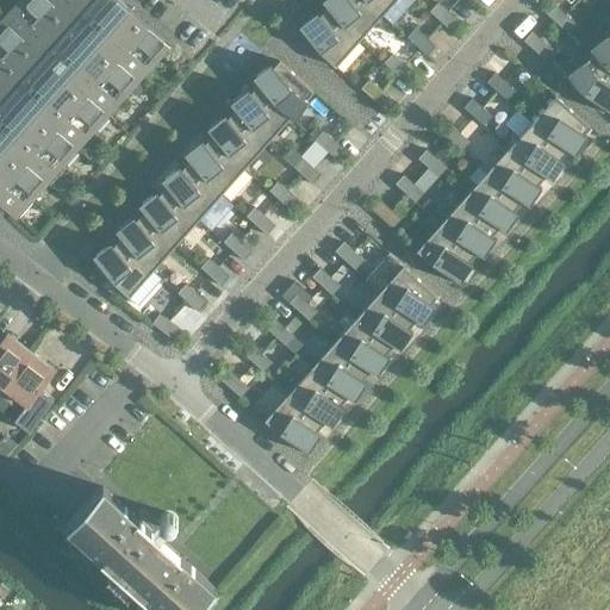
[(118,0),(27,0),(0,31),(0,203),(11,212),(165,41),(118,0)]
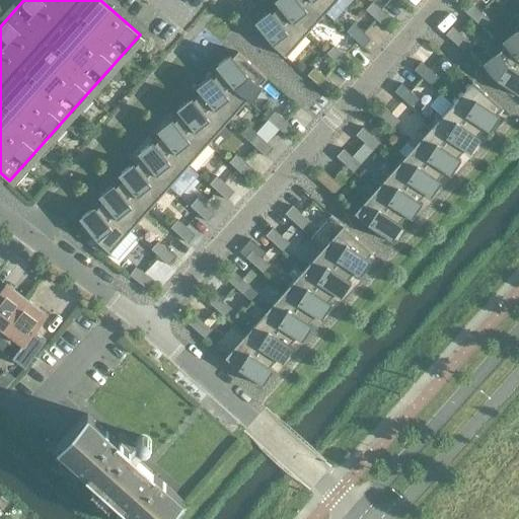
[(324,12),(310,0),(274,0),(278,6),(276,8),(305,34),(324,12)]
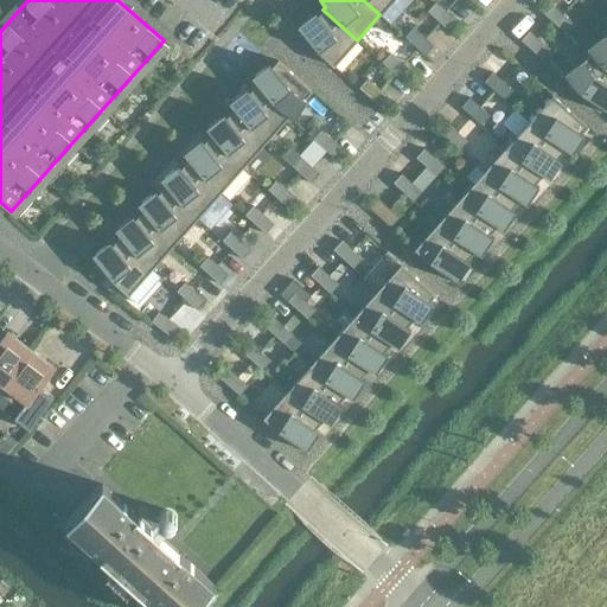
[(393,0),(363,0),(379,14),(393,0)]
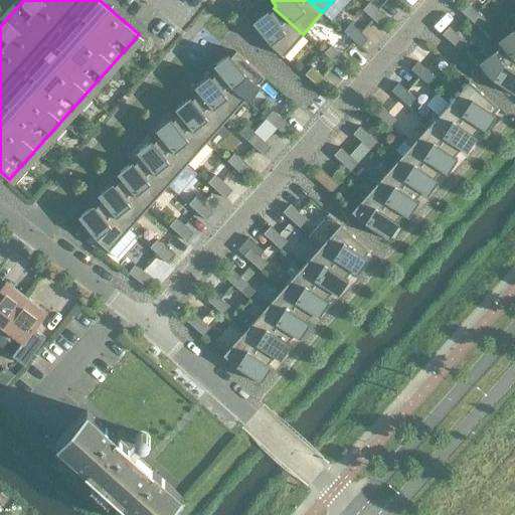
[(369,1),(362,9),(379,25),(387,17),(369,1)]
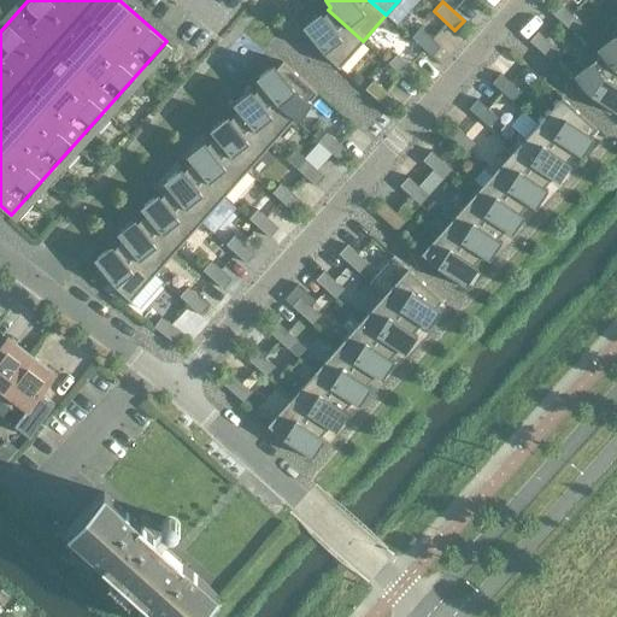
[(554,13),(575,33),(583,23),(563,4),(554,13)]
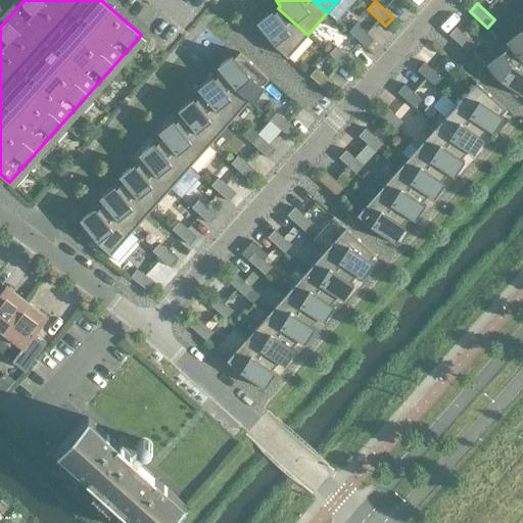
[(287,57),(307,35),(278,8),(274,13),(271,10),(256,22),(260,28),(258,31),(287,57)]
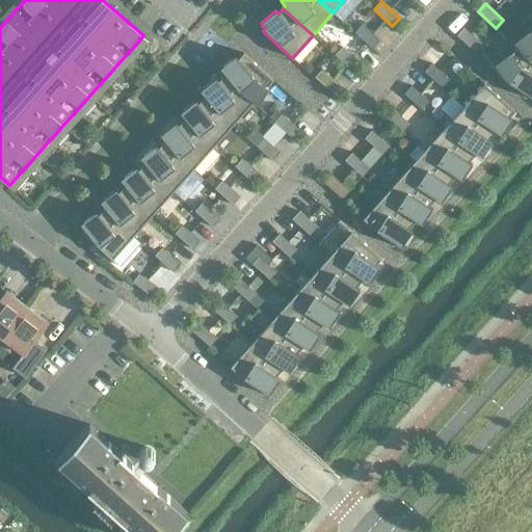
[(362,24),(354,32),(372,48),(379,41),(362,24)]
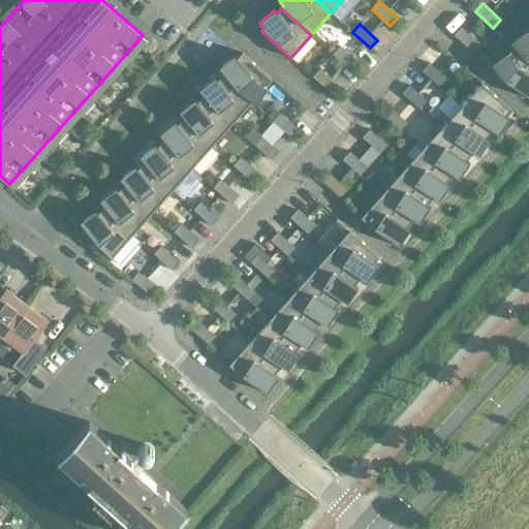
[(455,34),(472,50),(479,41),(462,26),(455,34)]
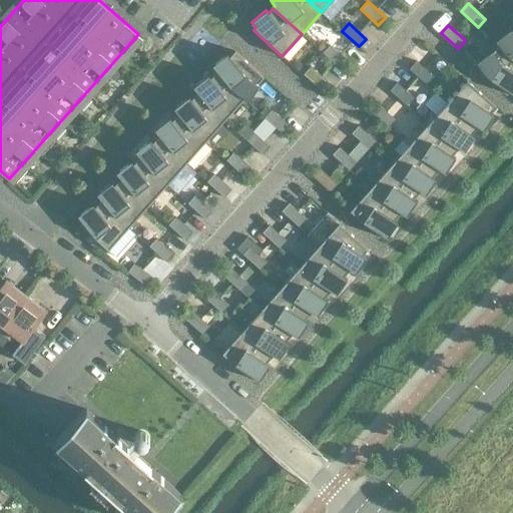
[(512,28),(498,46),(512,59),(512,28)]
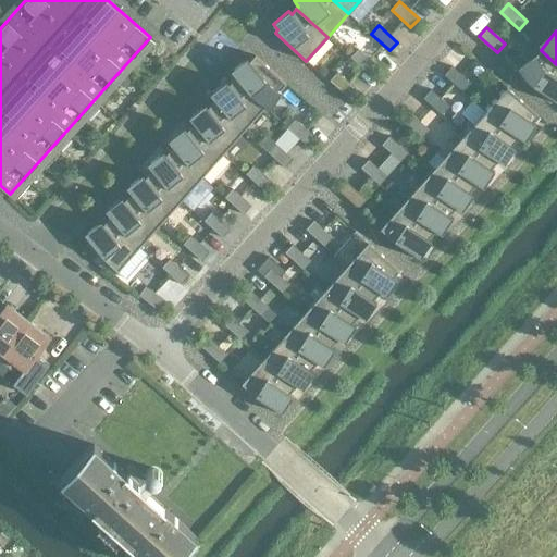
[(358,48),(350,57),(369,74),(376,65),(358,48)]
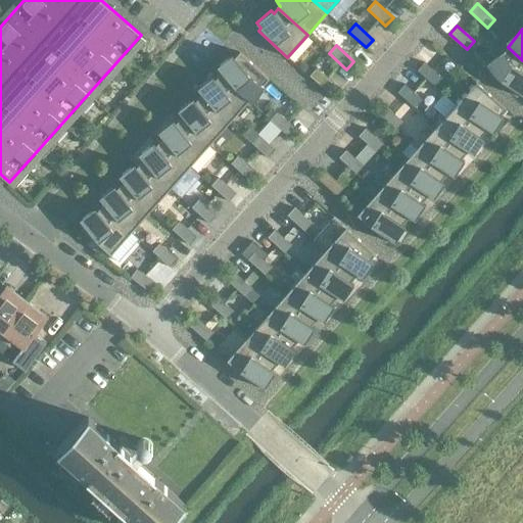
[(522,60),(508,47),(487,69),(517,96),(519,93),(522,95),(522,60)]
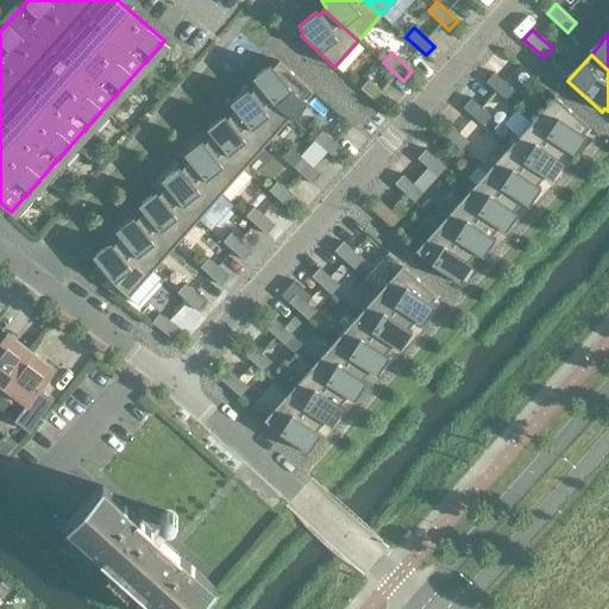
[(258,83),(256,87),(289,117),(313,92),(278,61),(272,67),(270,63),(252,77),(258,83)]
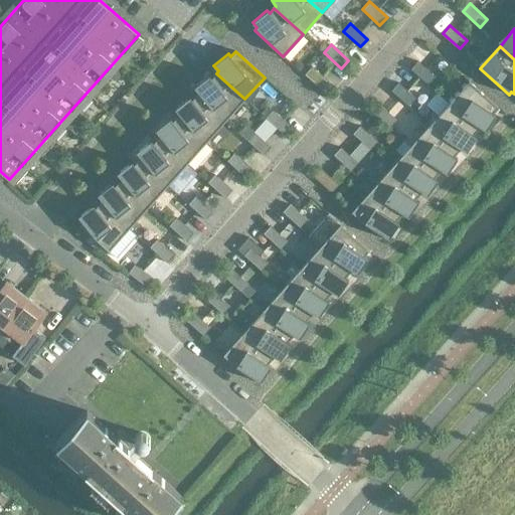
[(411,68),(428,83),(436,75),(418,60),(411,68)]
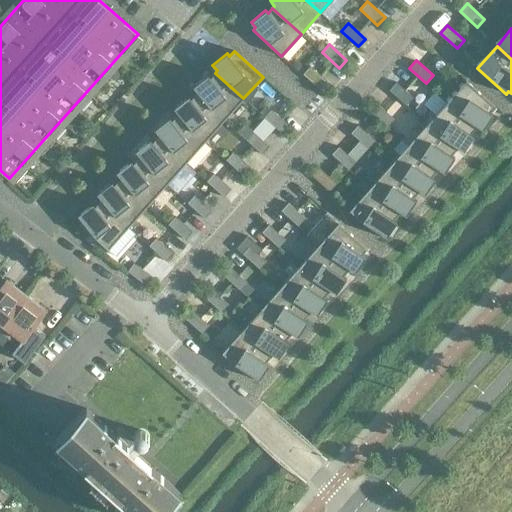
[(310,66),(302,74),(320,89),(327,81),(310,66)]
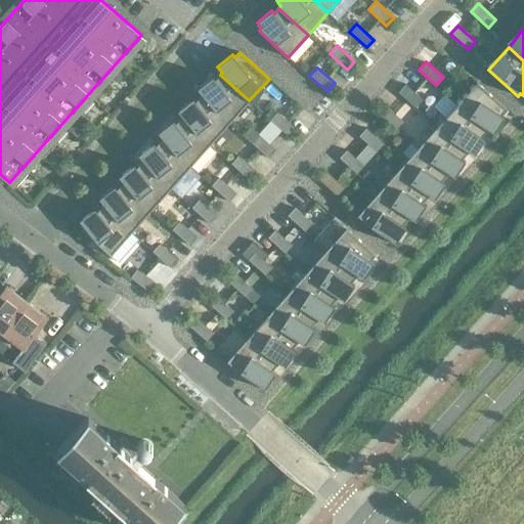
[(202,94),(200,96),(229,123),(249,100),(220,75),(215,80),(212,76),(198,88),(202,94)]
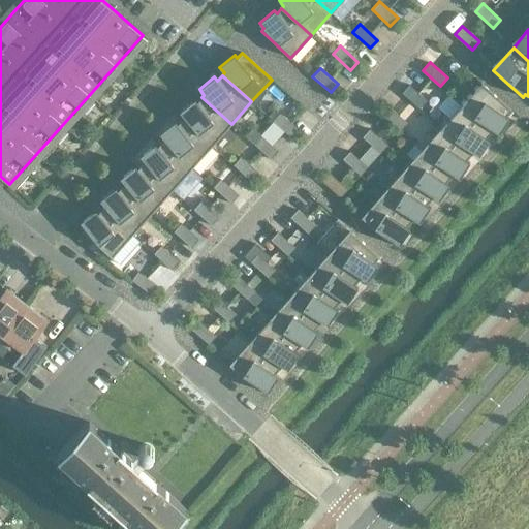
[(481,83),(461,105),(491,132),(493,130),(499,134),(509,118),(505,116),(511,110),(481,83)]
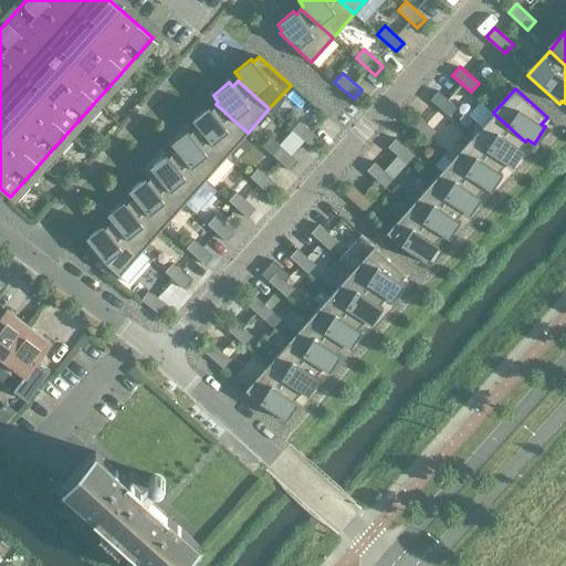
[(429,101),(448,117),(458,107),(439,90),(429,101)]
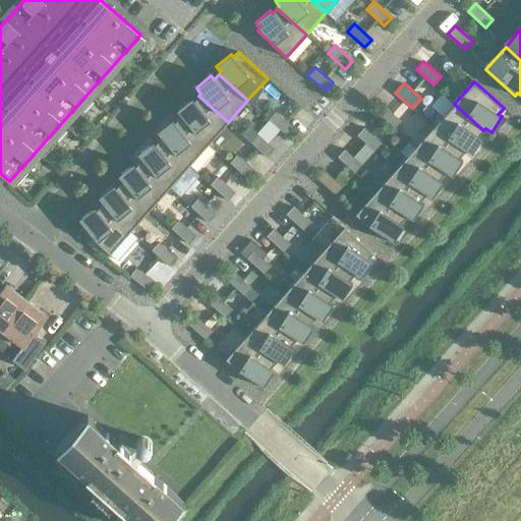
[(181,115),(179,117),(209,143),(228,122),(198,96),(194,101),(191,98),(177,110),(181,115)]
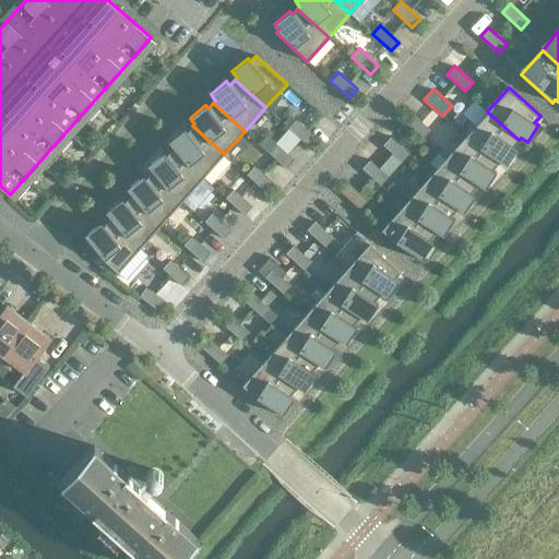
[(405,120),(424,138),(431,129),(413,111),(405,120)]
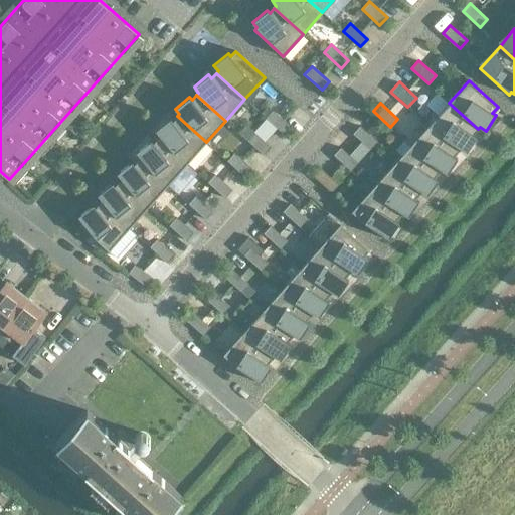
[(478,129),(449,103),(430,125),(458,151),(461,148),(466,152),(477,137),(473,134),(478,129)]
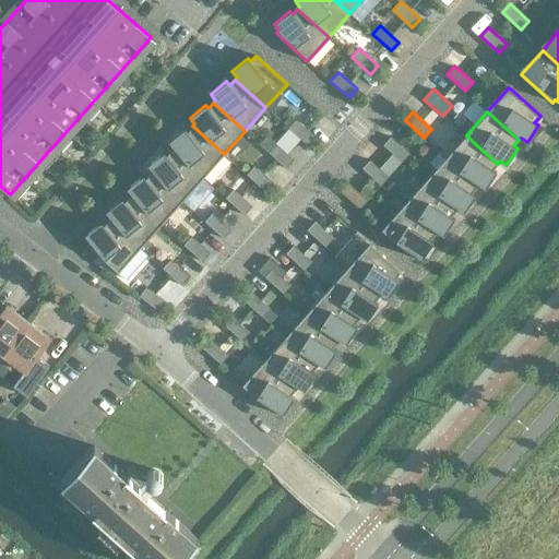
[(282,118),(269,131),(276,139),(289,126),(282,118)]
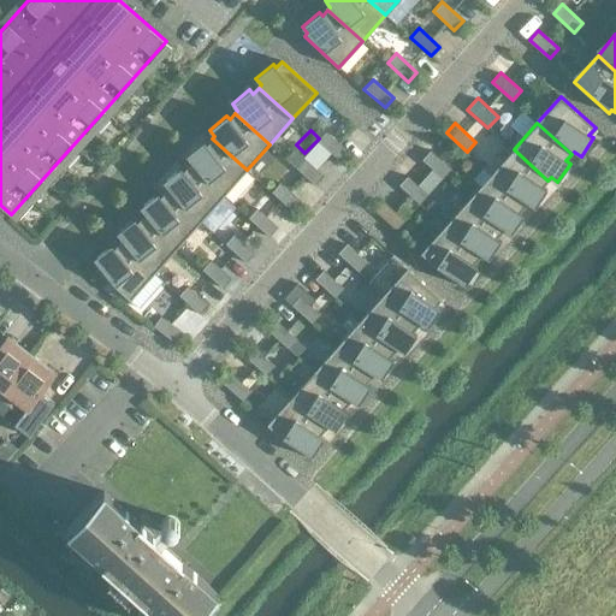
[(338,160),(347,150),(326,131),(318,141),(338,160)]
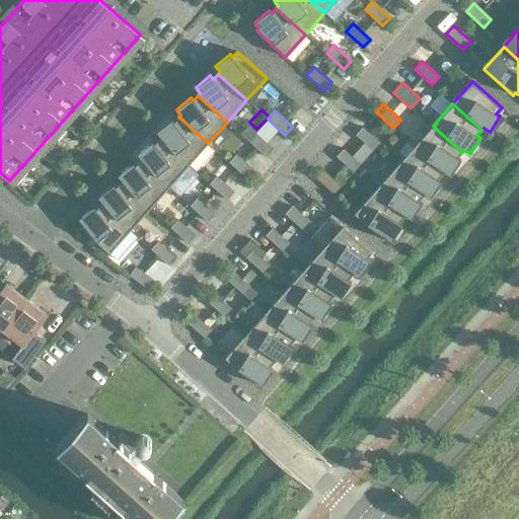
[(208,143),(178,117),(173,123),(171,120),(157,131),(161,137),(159,139),(189,165),(208,143)]
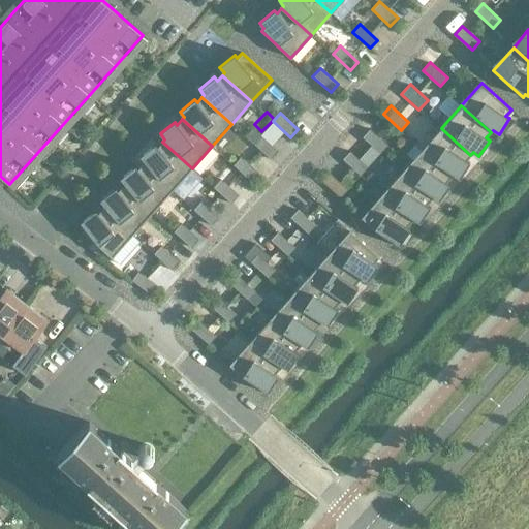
[(363,136),(381,152),(389,145),(370,128),(363,136)]
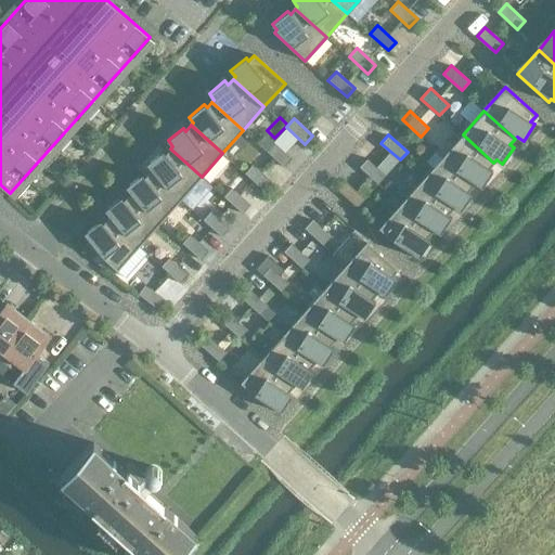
[(493,163),(463,134),(442,157),(473,185),(475,183),(481,188),(492,170),(489,168),(493,163)]
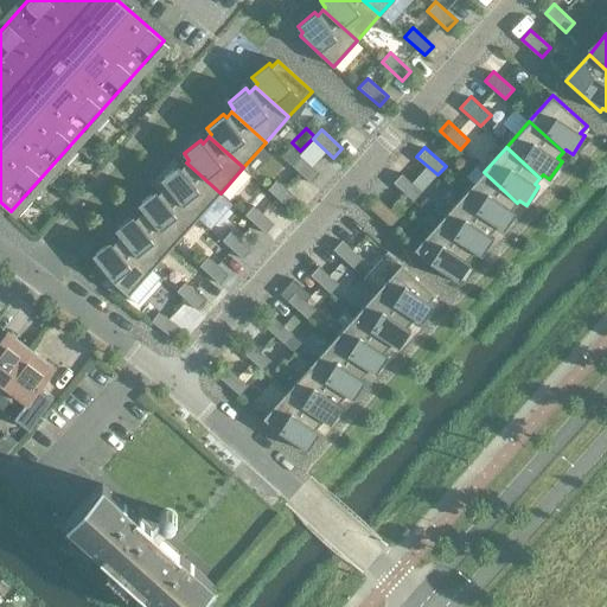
[(311,183),(319,173),(299,155),(291,165),(311,183)]
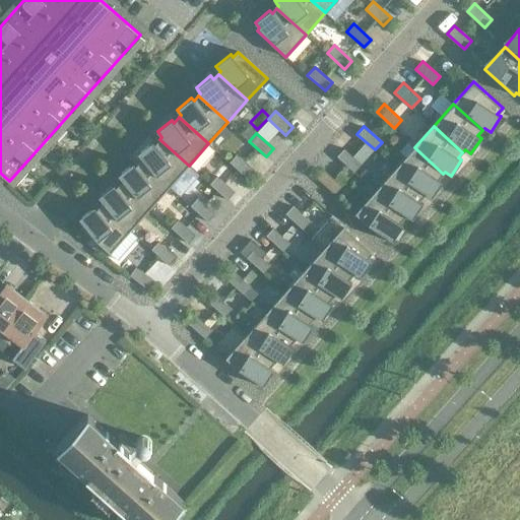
[(189,166),(159,139),(154,144),(152,141),(137,153),(142,158),(140,160),(169,187),(189,166)]
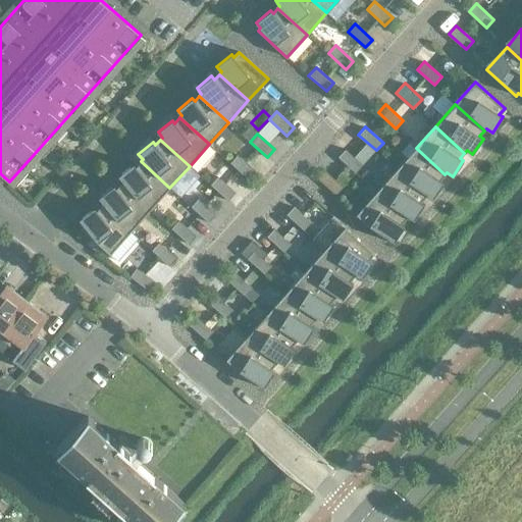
[(338,156),(356,172),(364,164),(346,148),(338,156)]
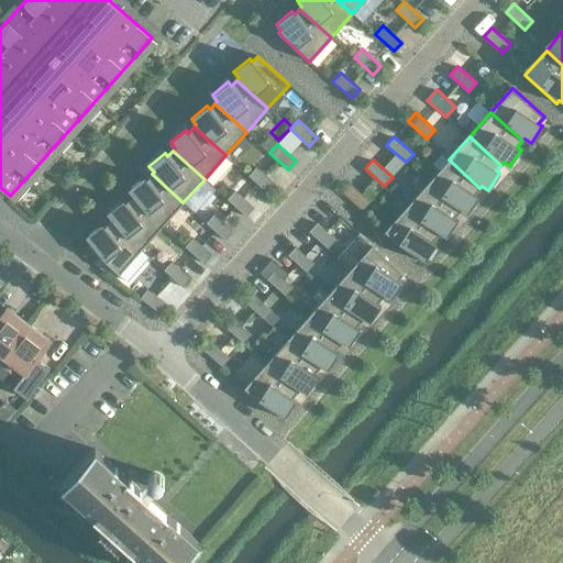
[(479,188),(449,159),(427,184),(459,212),(461,209),(467,213),(478,196),(475,194),(479,188)]
